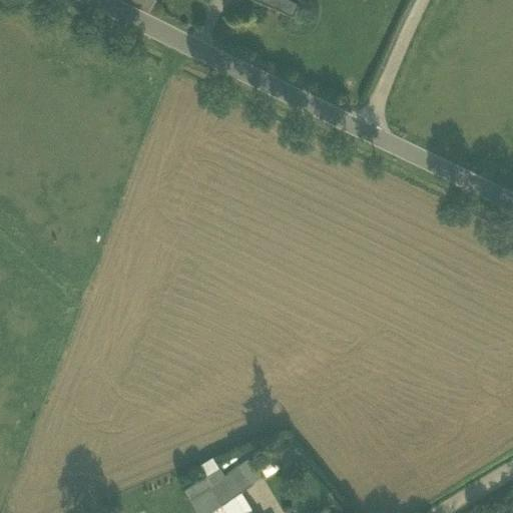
[(130,0),(149,9),(153,0),(130,0)]
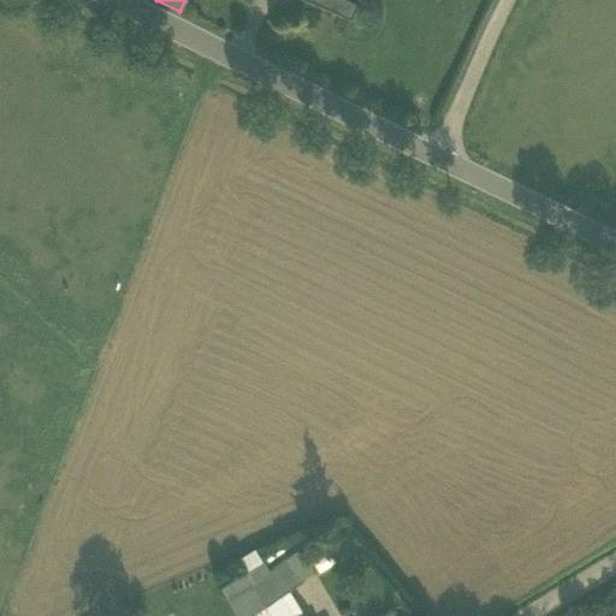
[(311,0),(341,12),(351,17),(357,5),(348,0),(311,0)]
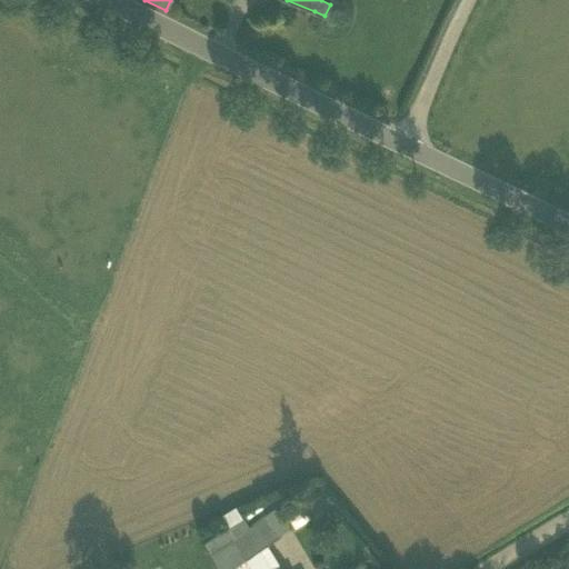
[(276,509),(266,516),(281,537),(290,529),(276,509)]
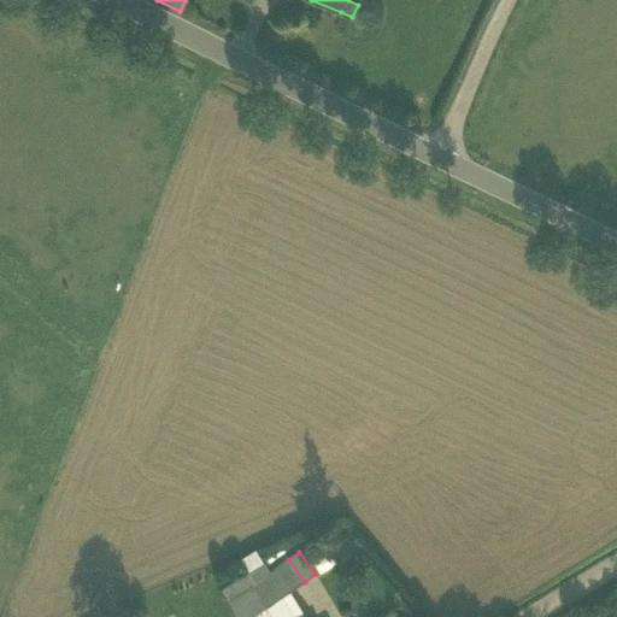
[(288,559),(276,569),(293,591),(305,582),(288,559)]
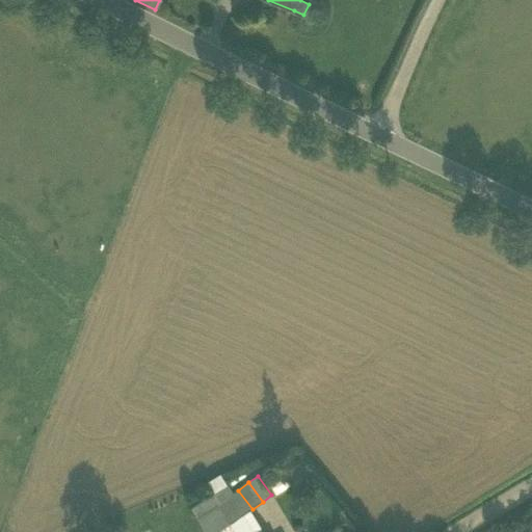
[(215,495),(219,504),(231,497),(224,487),(215,495)]
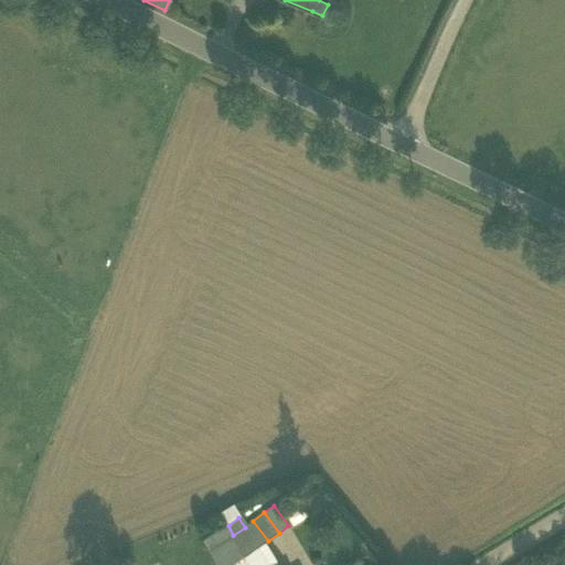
[(265,543),(268,541),(253,521),(245,528),(233,535),(245,556),(265,543)]
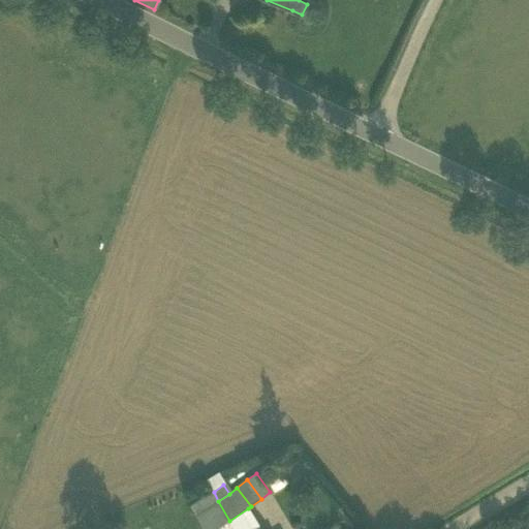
[(196,516),(218,501),(214,492),(190,506),(196,516)]
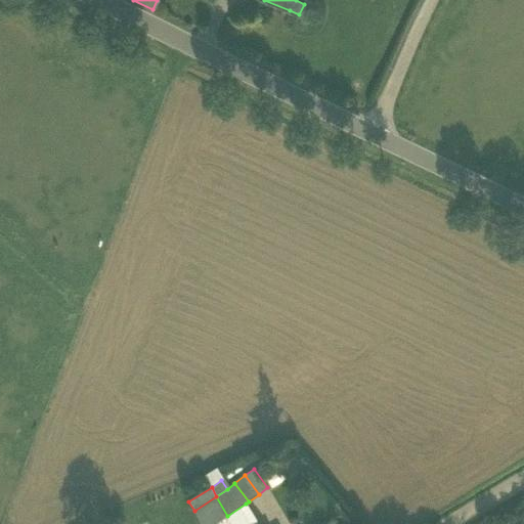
[(202,523),(214,523),(227,516),(216,496),(194,511),(202,523)]
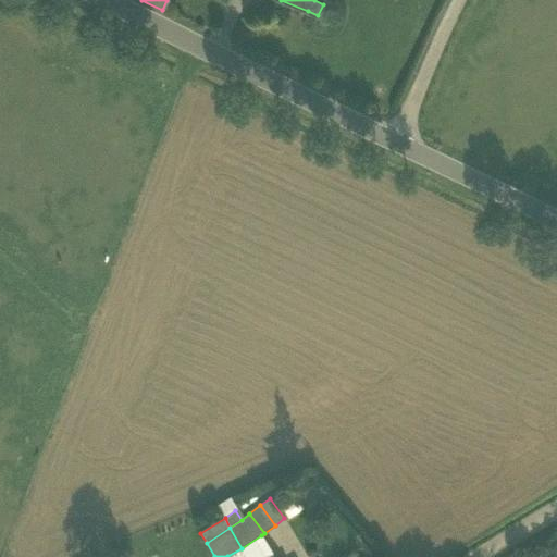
[(273,556),(275,556),(261,535),(242,548),(246,556),(273,556)]
